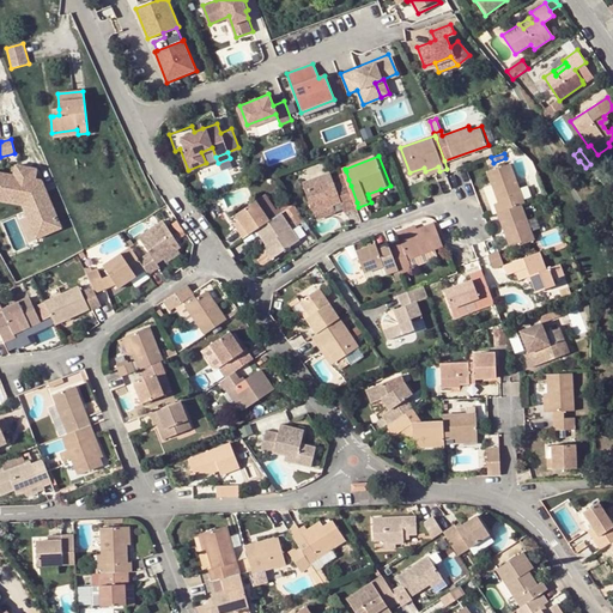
[(612,158),(612,157),(590,169),(594,175),(612,164),(612,158)]
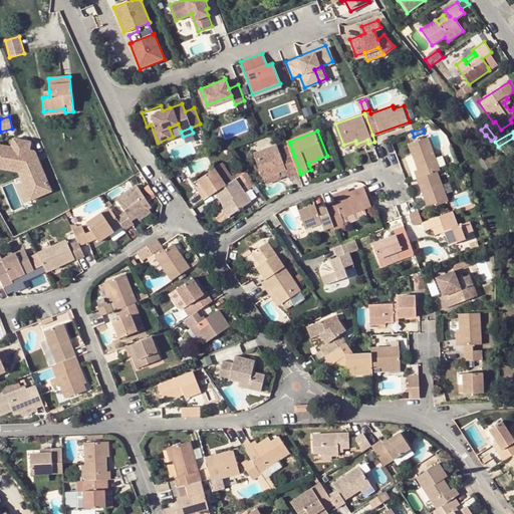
[(417,171),(420,178),(420,177),(425,175),(440,170),(442,169),(430,137),(411,144),(414,154),(420,170),(417,171)]
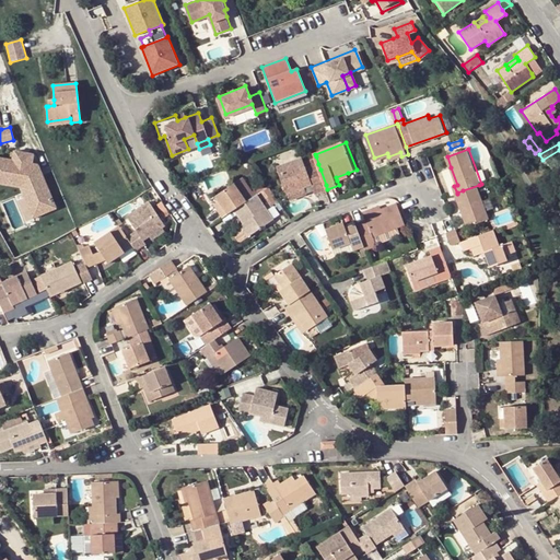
[(0,182),(21,186),(31,211),(54,202),(37,163),(32,162),(34,154),(14,151),(13,160),(0,158),(0,182)]
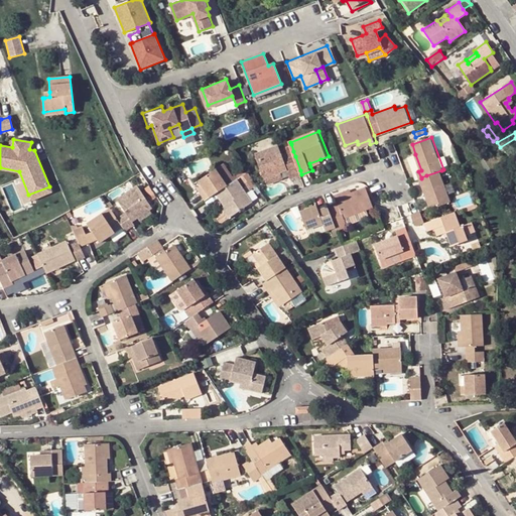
[(357,141),(345,145),(347,149),(356,145),(358,149),(370,144),(369,140),(358,144),(357,141)]
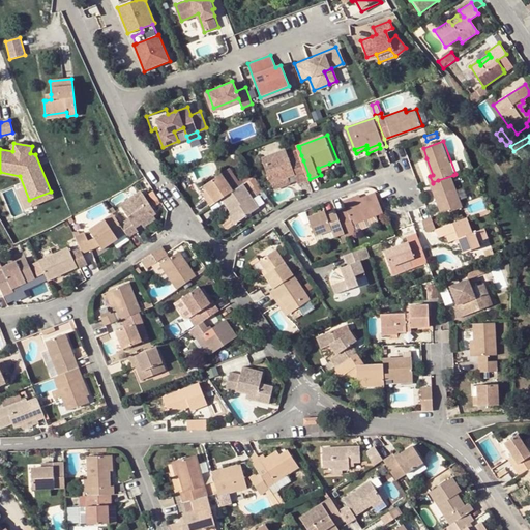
[(300,182),(310,179),(308,175),(303,160),(301,155),(292,158),(289,151),(288,147),(264,156),(273,180),(296,172),(298,178),(300,182)]
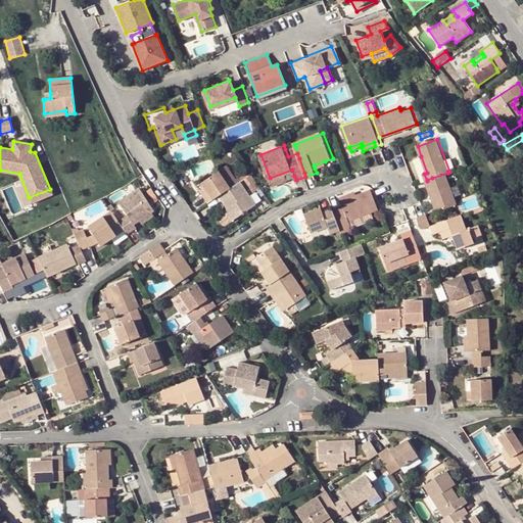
[(297,153),(295,146),(285,149),(288,156),(297,153)]
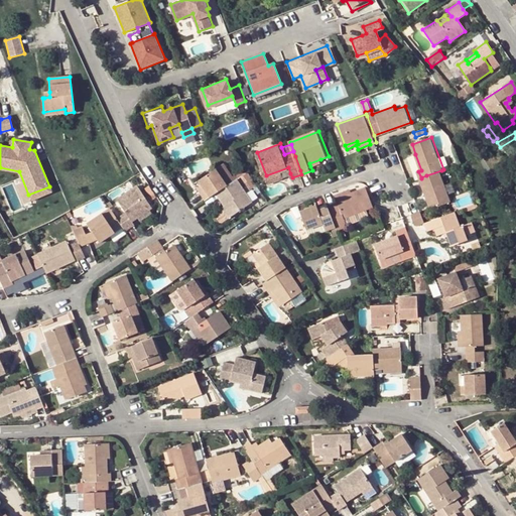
[(421,170),(415,154),(409,156),(418,179),(421,178),(418,171),(421,170)]
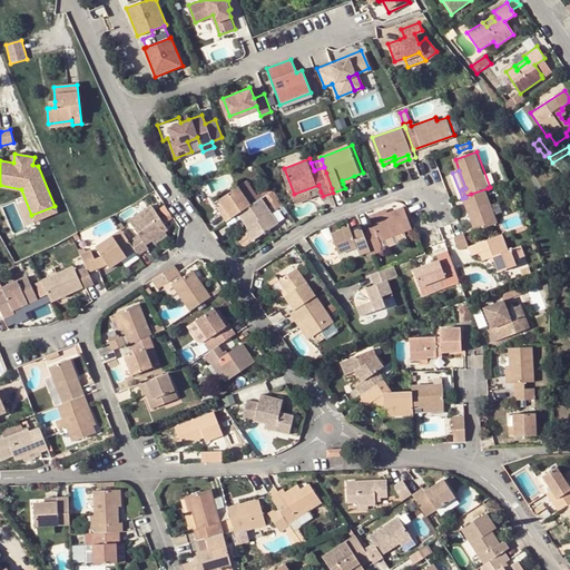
[(247,180),(238,186),(252,205),(263,197),(261,193),(257,195),(247,180)]
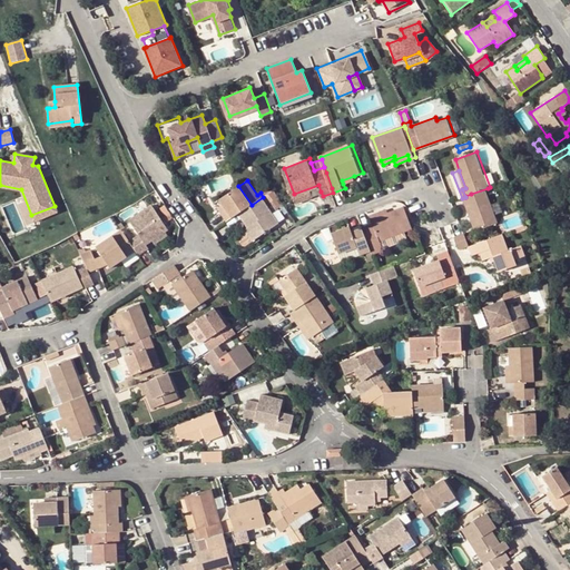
[(296,200),(321,192),(318,185),(294,194),(296,200)]
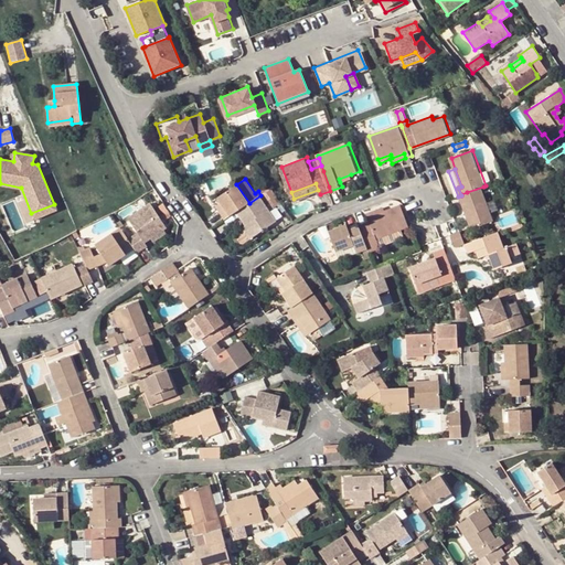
[(221,211),(226,219),(228,217),(238,211),(249,203),(236,184),(220,195),(223,202),(227,206),(221,211)]
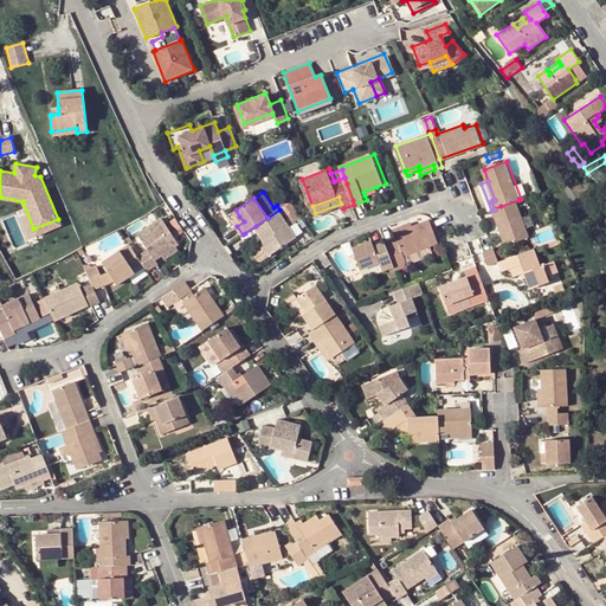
[(533,237),(519,200),(501,206),(495,208),(509,246),(533,237)]
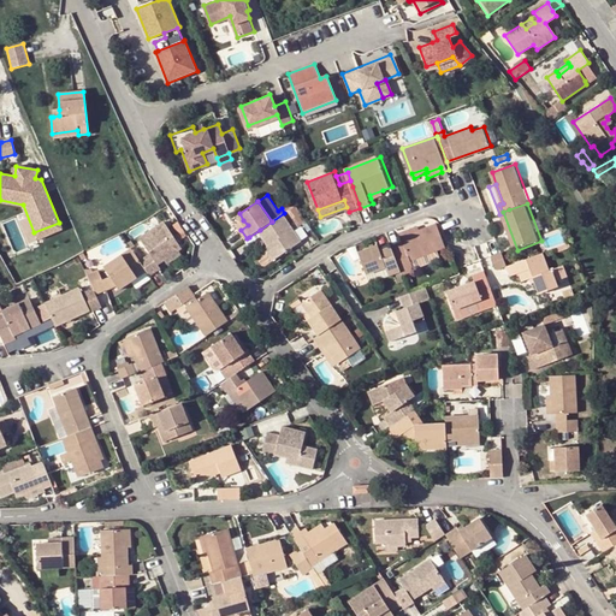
[(295,229),(284,213),(272,221),(260,230),(265,237),(270,244),(266,247),(274,258),(302,240),(301,236),(295,229)]
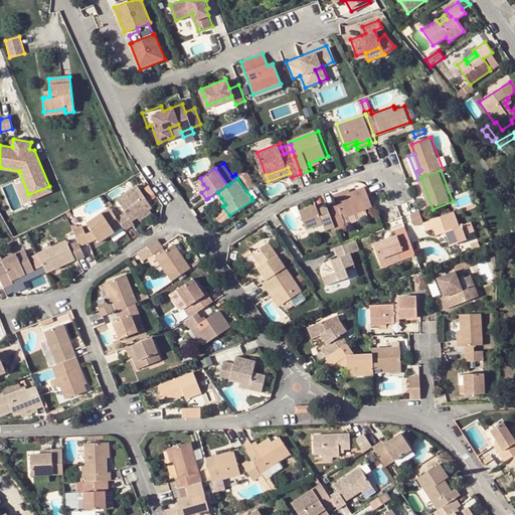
[(127,211),(119,216),(124,225),(127,228),(136,222),(134,219),(139,215),(149,208),(153,206),(138,184),(118,198),(127,211)]
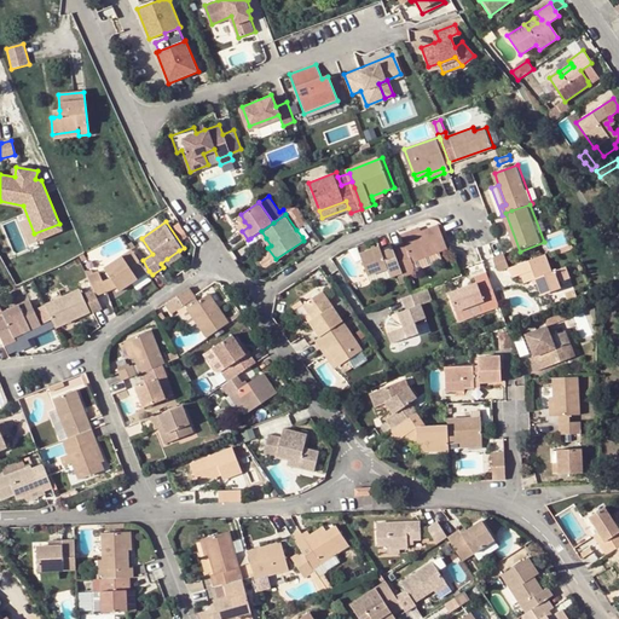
[(249,226),(244,221),(238,225),(242,231),(249,226)]
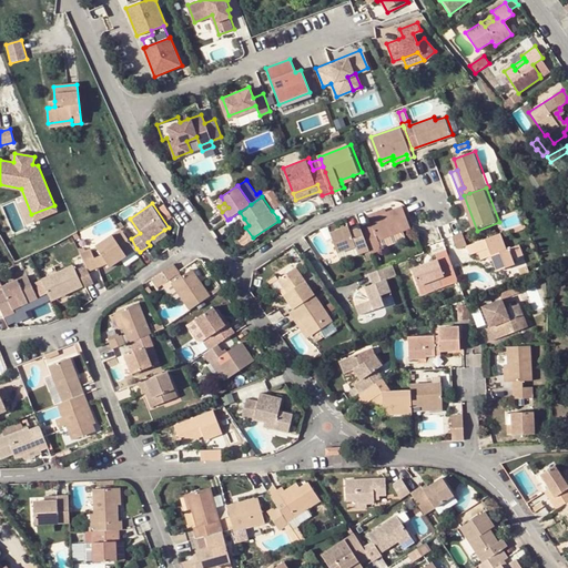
[(283,203),(272,211),(277,217),(288,210),(283,203)]
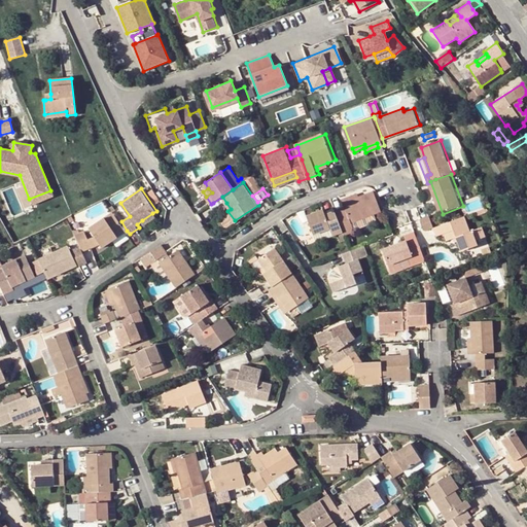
[(29,199),(32,206),(53,197),(50,190),(29,199)]
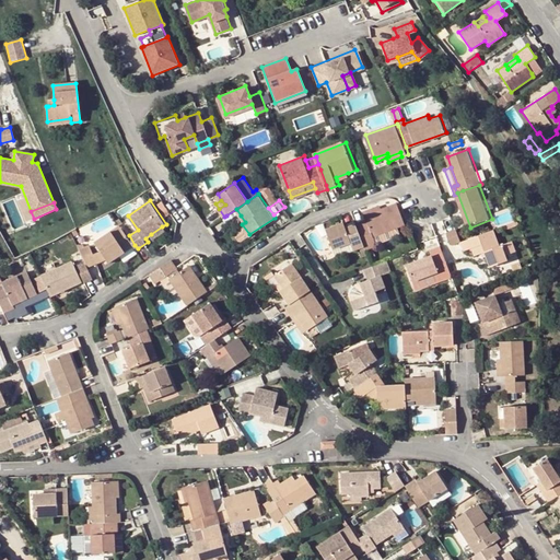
[(368,219),(358,222),(365,244),(366,247),(377,244),(374,234),(405,223),(397,202),(383,208),(366,214),(368,219)]
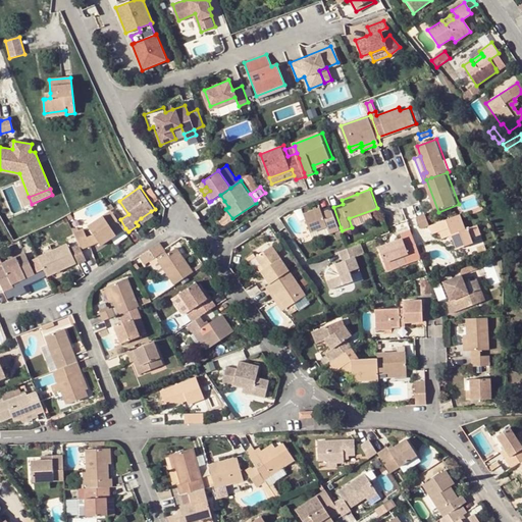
[(342,200),(357,194),(356,190),(340,196),(342,200)]
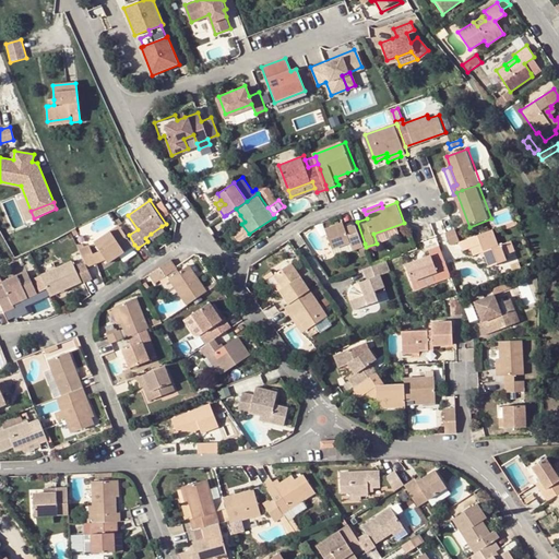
[(236,209),(226,215),(232,222),(240,215),(236,209)]
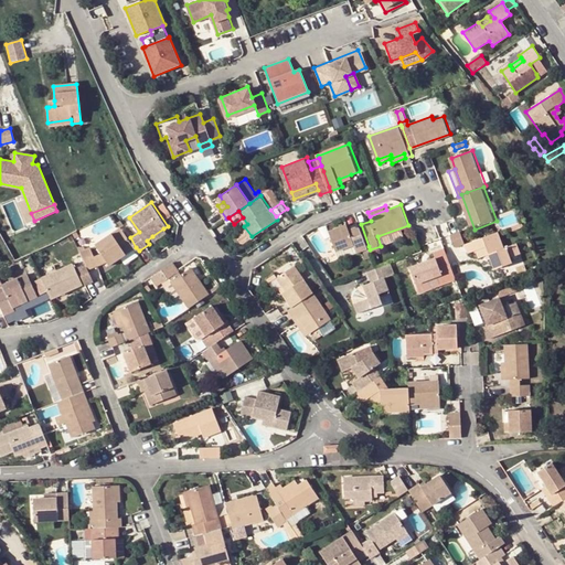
[(369,246),(361,224),(350,228),(348,223),(331,230),(338,248),(342,246),(354,242),(358,251),(362,248),(369,246)]
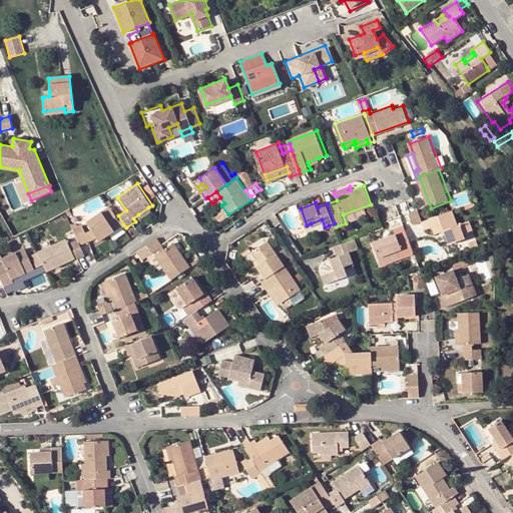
[(464,205),(465,210),(475,206),(474,202),(464,205)]
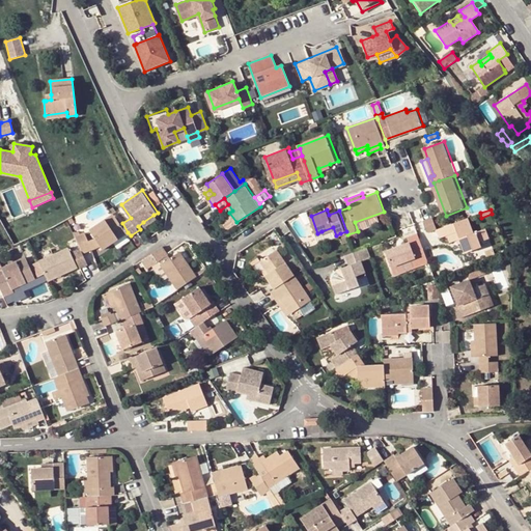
[(116,215),(114,212),(91,228),(96,236),(102,244),(105,248),(128,232),(122,223),(116,215)]
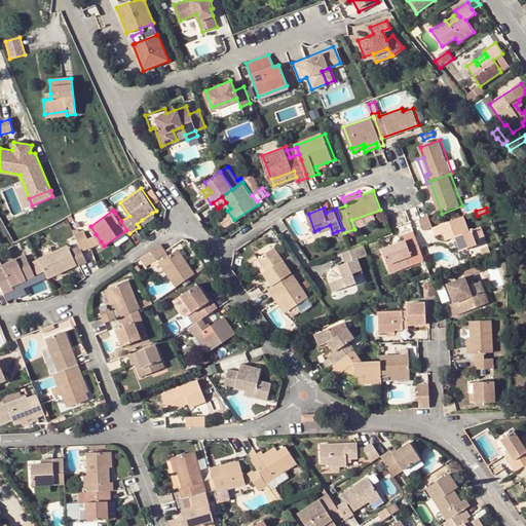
[(152,213),(142,220),(144,223),(155,217),(152,213)]
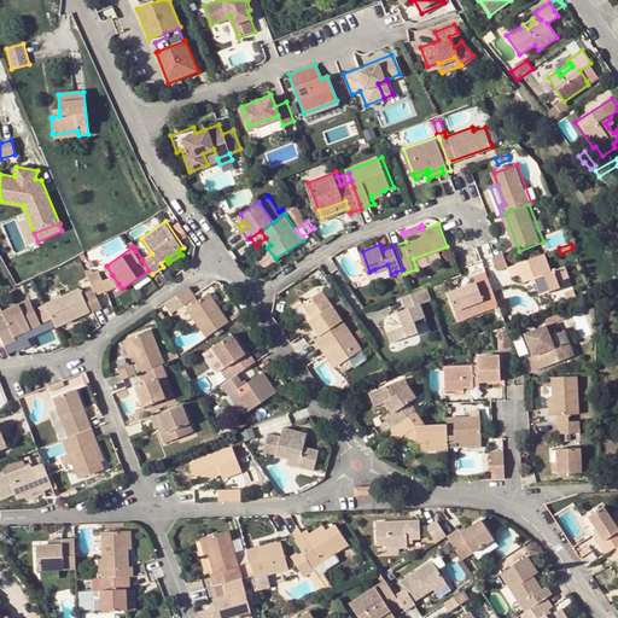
[(506,251),(496,255),(501,269),(512,266),(506,251)]
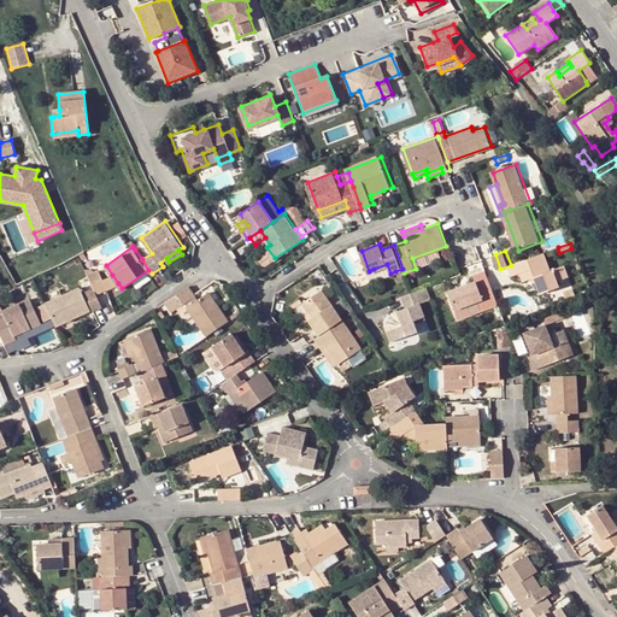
[(553,268),(547,252),(542,253),(536,256),(513,264),(511,265),(515,275),(522,271),(526,280),(536,275),(544,292),(563,285),(560,280),(573,275),(568,263),(553,268)]
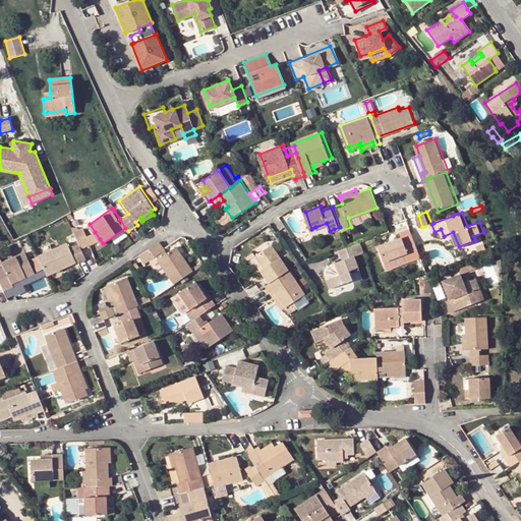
[(327,223),(315,227),(320,235),(330,231),(327,223)]
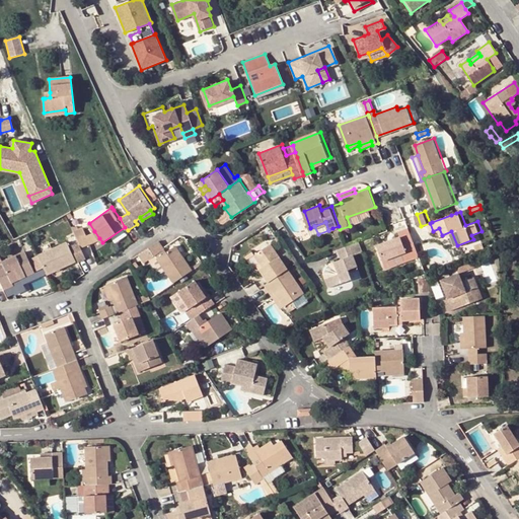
[(84,226),(75,230),(81,242),(81,244),(82,246),(92,242),(88,234),(84,226)]
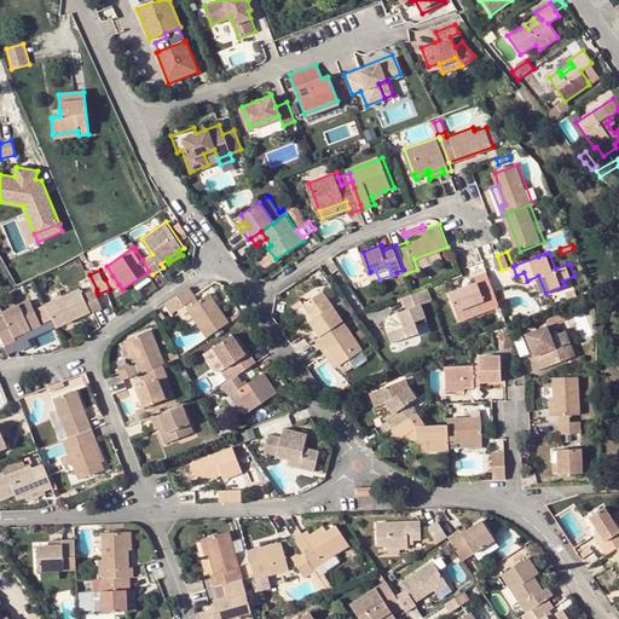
[(397,272),(399,282),(408,279),(405,273),(404,270),(397,272)]
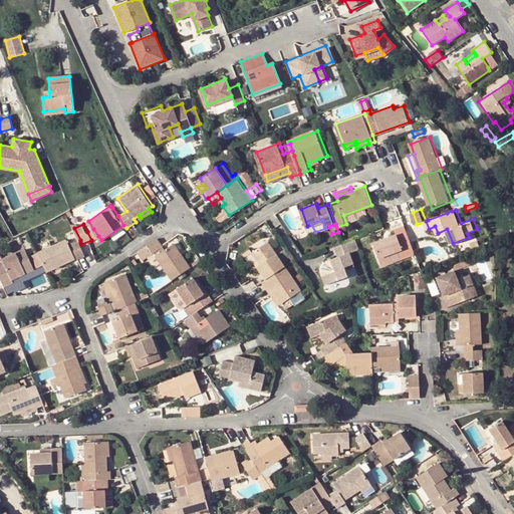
[(406,256),(416,251),(406,224),(396,228),(397,233),(374,242),(379,257),(403,248),(406,256)]
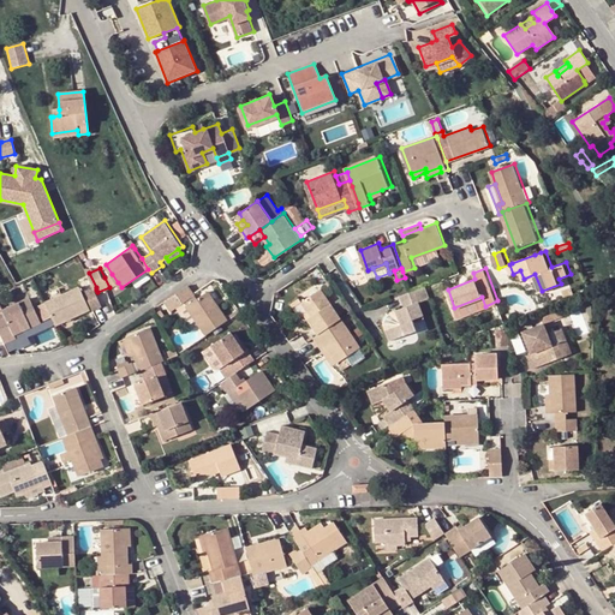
[(118,282),(112,274),(105,278),(109,287),(118,282)]
